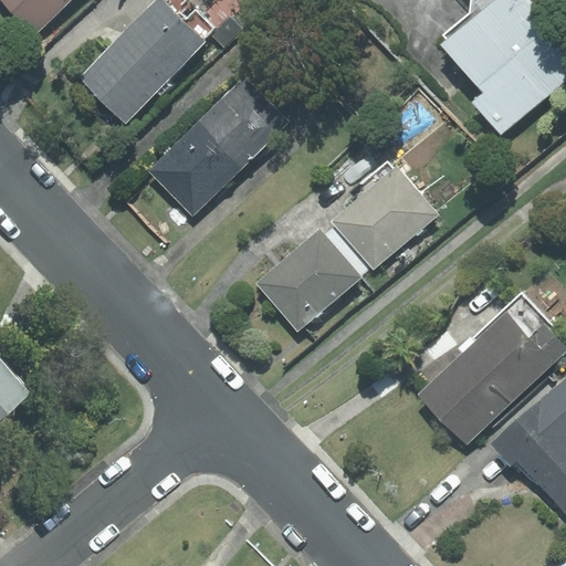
[(2,0),(33,31),(64,0),(2,0)]
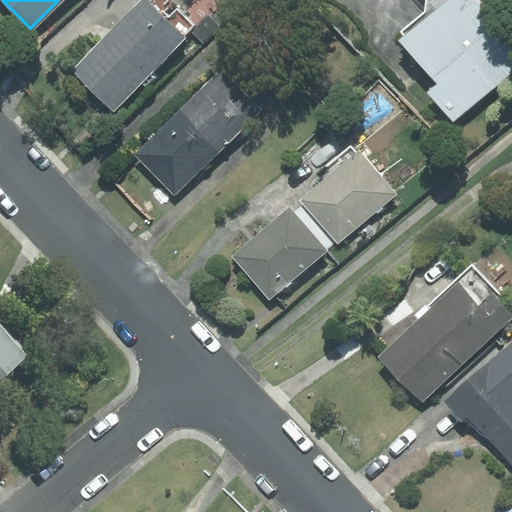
[(142,0),(72,71),(113,111),(185,37),(182,34),(193,24),(168,0),(154,0),(151,4),(147,0),(142,0)]
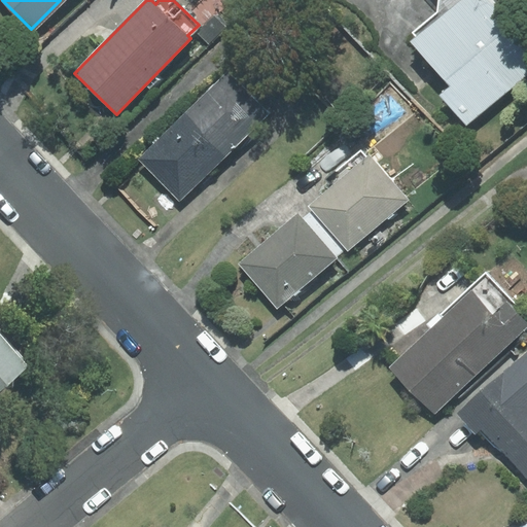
[(440,0),(438,13),(408,41),(447,85),(436,95),(466,129),(526,75),(526,40),(491,0),(440,0)]
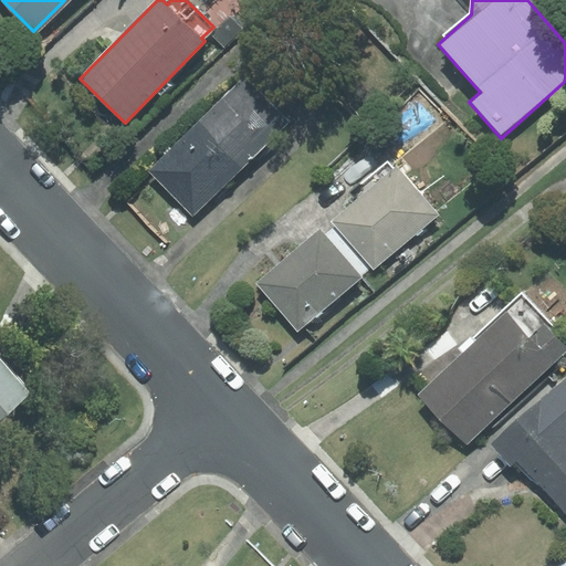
[(242,28),(229,16),(211,34),(223,46),(242,28)]
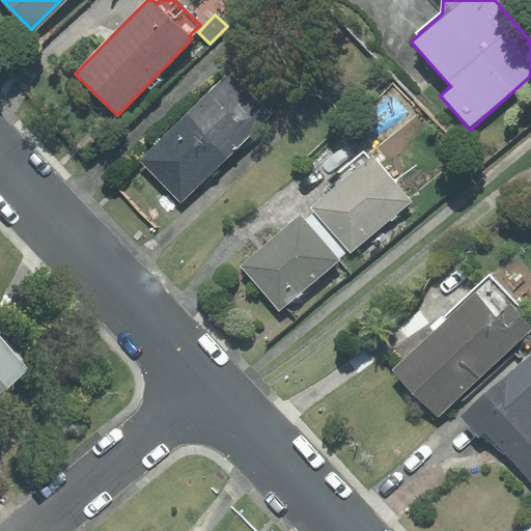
[(186,115),(227,158),(272,114),(230,72),(186,115)]
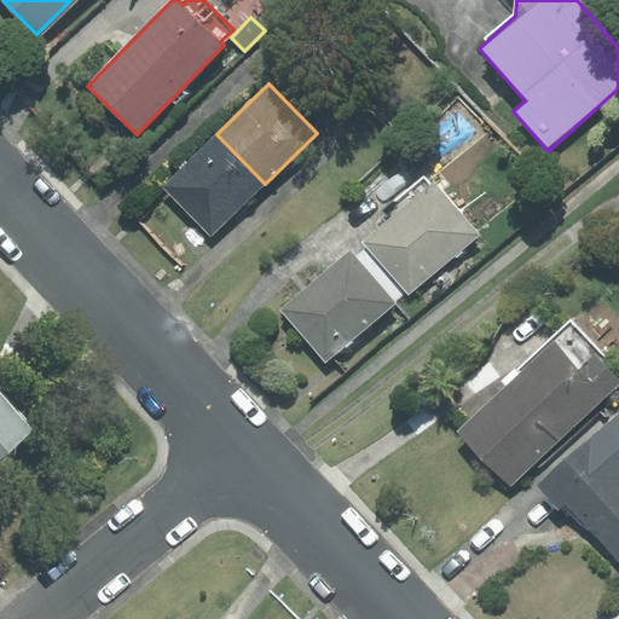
[(163,186),(212,236),(265,184),(217,134),(163,186)]
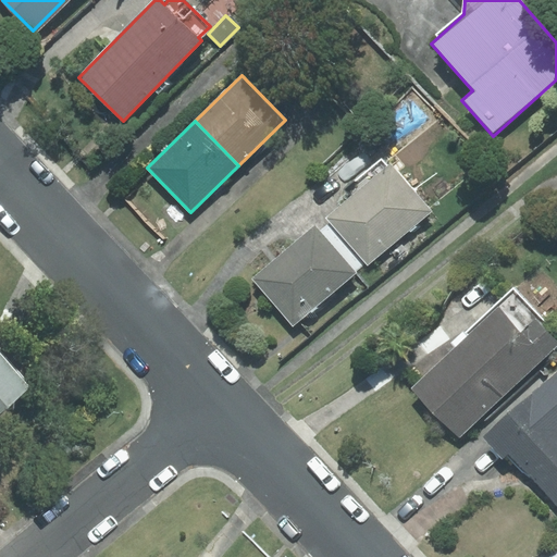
[(359,193),(329,218),(332,221),(366,261),(368,263),(430,211),(390,163),(387,165),(382,159),(351,184),(359,193)]
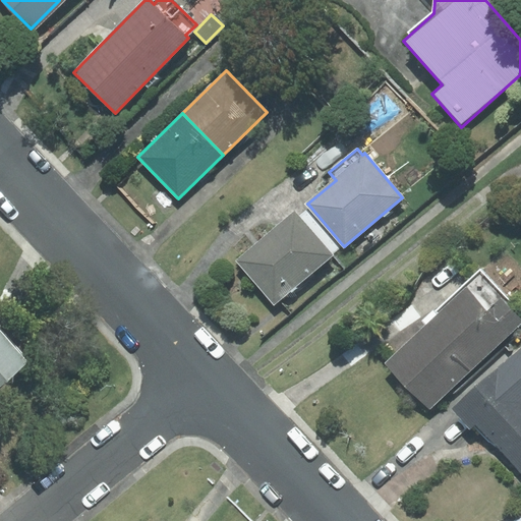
[(310,207),(298,216),(331,253),(342,244),(310,207)]
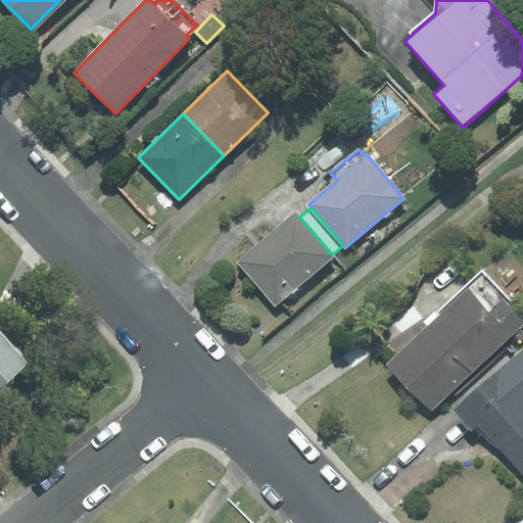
[(238,262),(276,305),(333,256),(332,254),(299,217),(295,212),(238,262)]
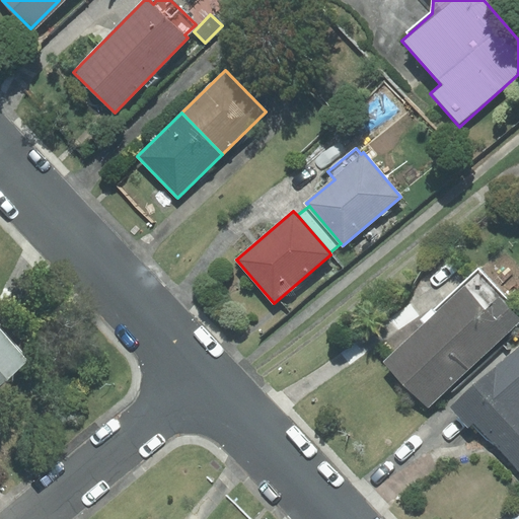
[(385,362),(429,406),(518,320),(518,318),(505,303),(509,299),(478,268),(422,320),(426,324),(385,362)]
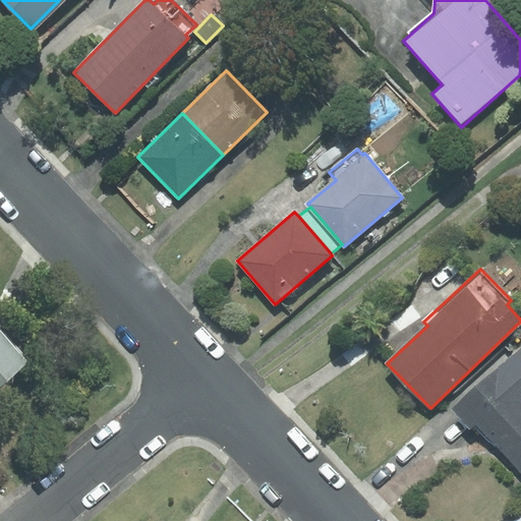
[(0,384),(25,362),(0,333),(0,384)]
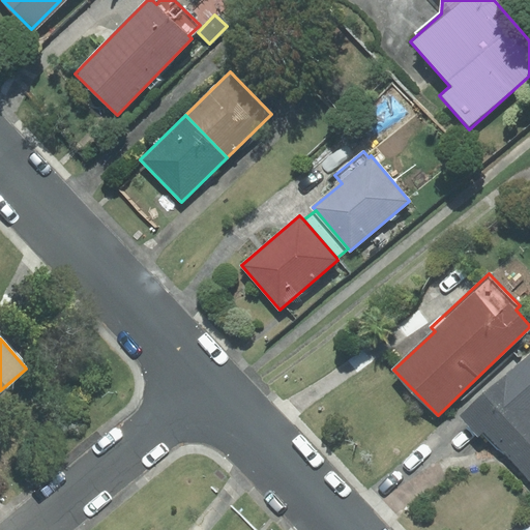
[(529,355),(462,416),(478,435),(483,431),(529,482),(529,355)]
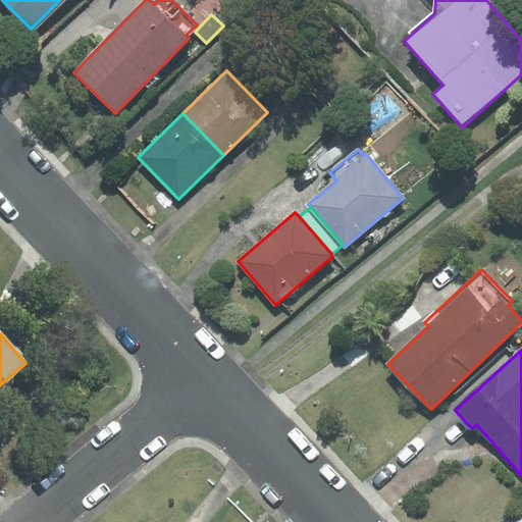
All buildings are outlined.
